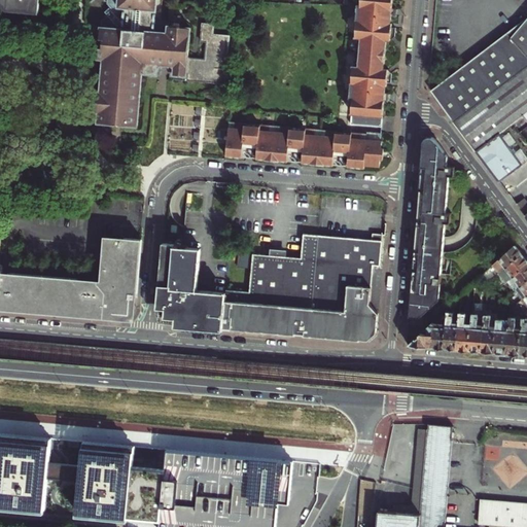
[(38,0),(0,0),(0,7),(2,10),(38,13),(38,0)]
